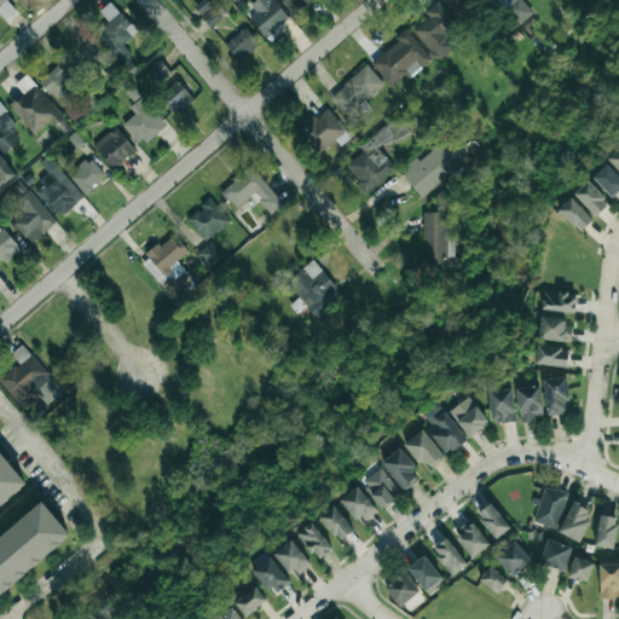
[(0,0),(0,15),(4,19),(15,12),(6,0),(0,0)]
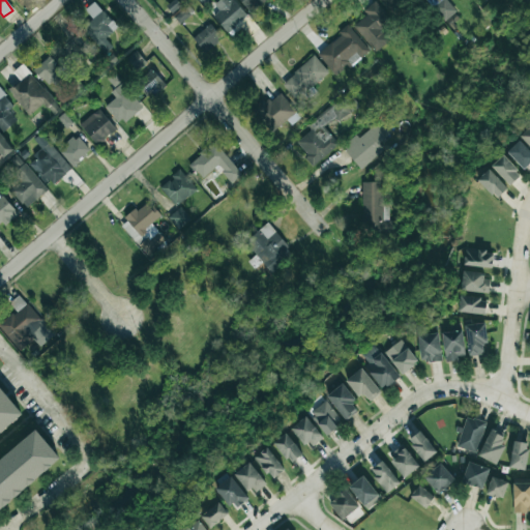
[(171,12),(180,6),(176,0),(173,0),(166,5),(171,12)]
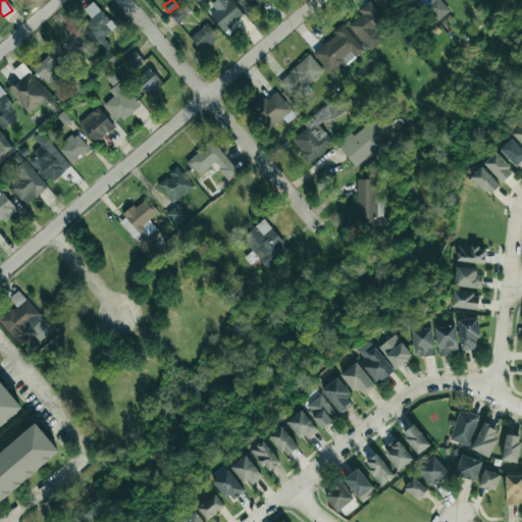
[(215,0),(210,5),(215,10),(209,16),(224,32),(243,15),(229,0),(215,0)]
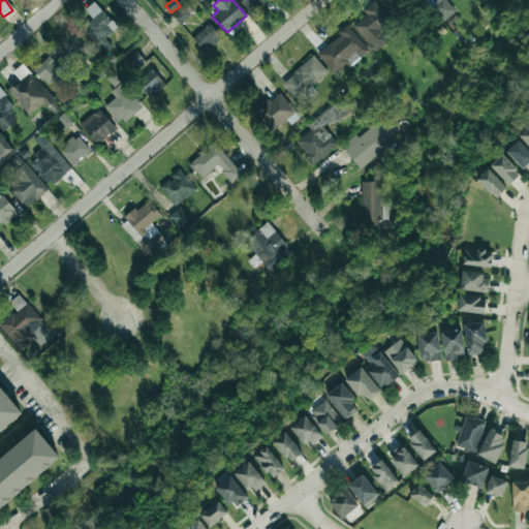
[(239,0),(250,13),(267,0),(239,0)]
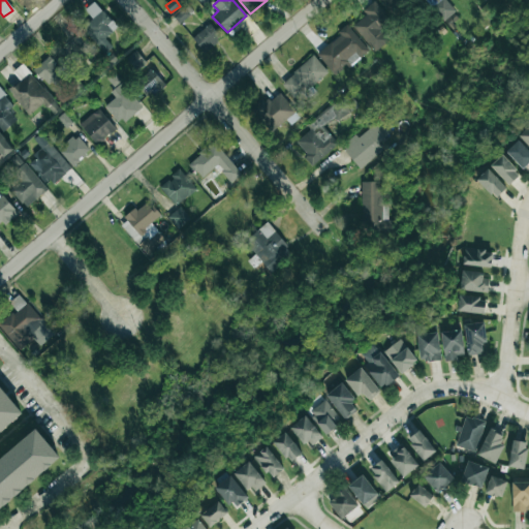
[(378,0),(391,13),(405,0),(378,0)]
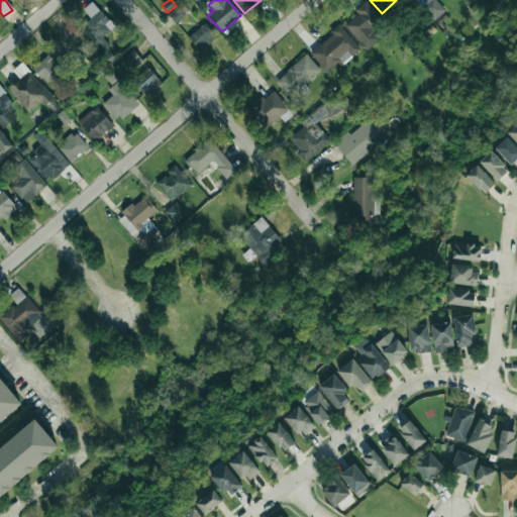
[(416,0),(439,26),(449,17),(434,0),(416,0)]
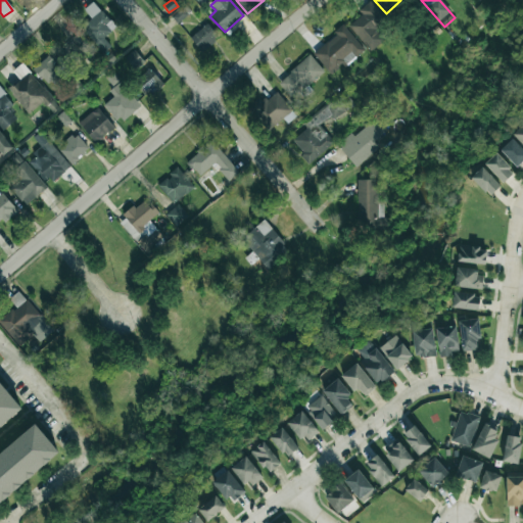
[(91,19),(82,27),(102,52),(109,46),(103,38),(115,28),(94,1),(84,9),(91,19)]
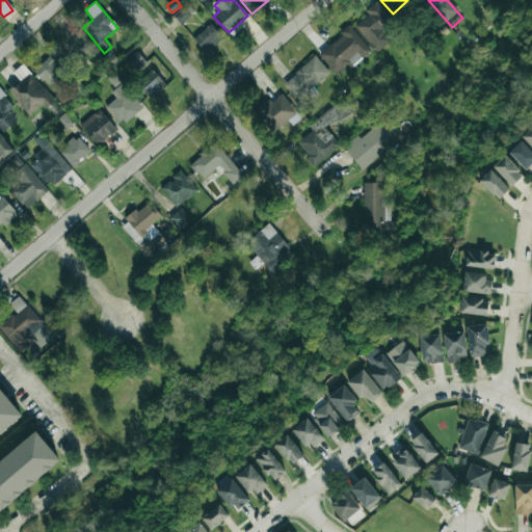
[(353,25),(377,52),(400,31),(375,4),(353,25)]
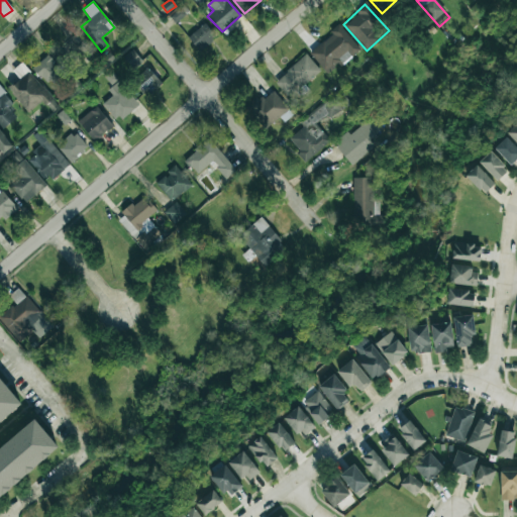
[(216,37),(204,23),(188,37),(200,52),(216,37)]
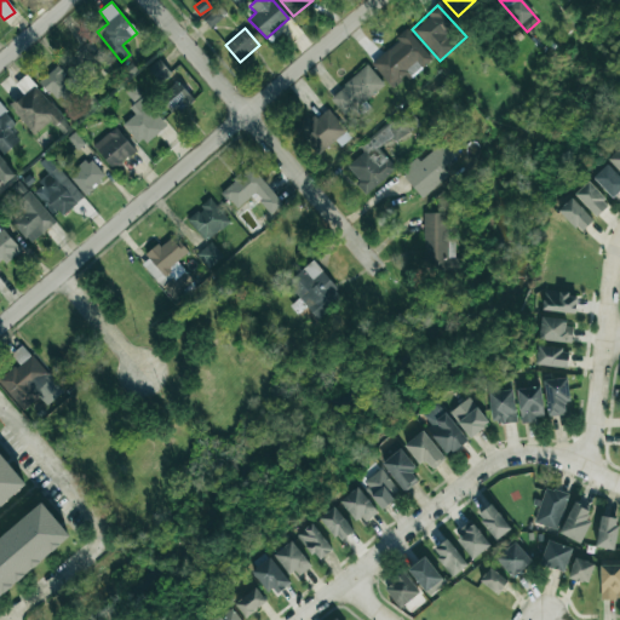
[(432,58),(407,30),(371,63),(392,87),(408,73),(412,78),(432,58)]
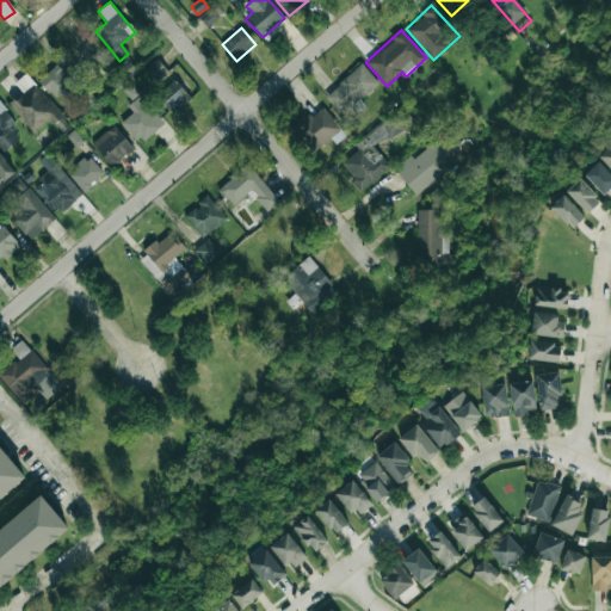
[(158,82),(168,73),(156,59),(144,68),(158,82)]
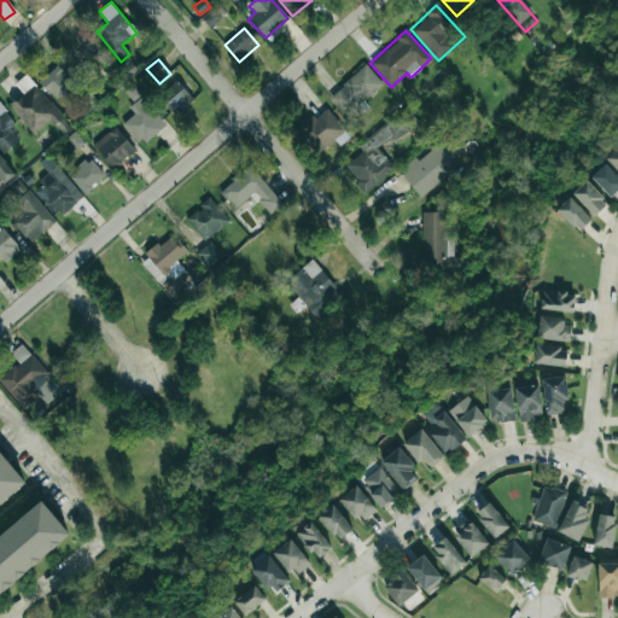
[(383,83),(366,65),(328,98),(345,117),(383,83)]
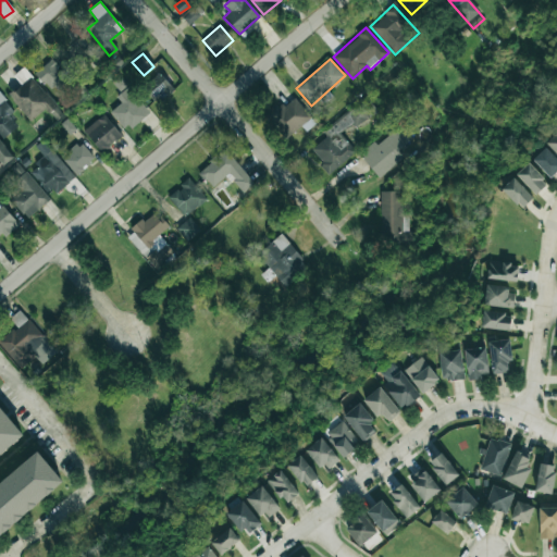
[(52,93),(66,78),(49,61),(35,74),(52,93)]
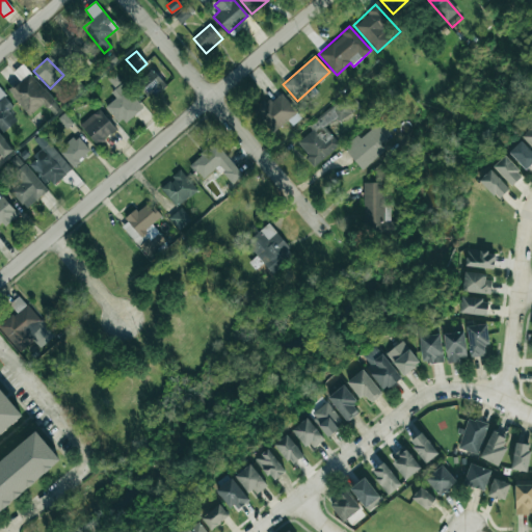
[(167,86),(152,70),(137,83),(153,100),(167,86)]
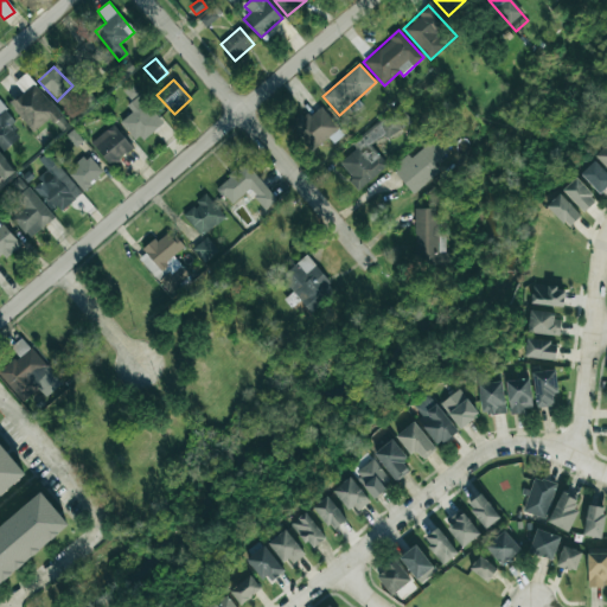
[(136,144),(163,122),(140,95),(126,106),(132,113),(120,122),(136,144)]
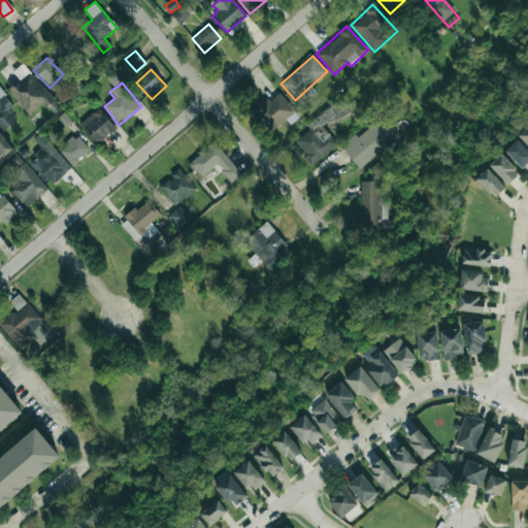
[(0,127),(3,132),(17,120),(8,110),(13,105),(0,90),(0,127)]
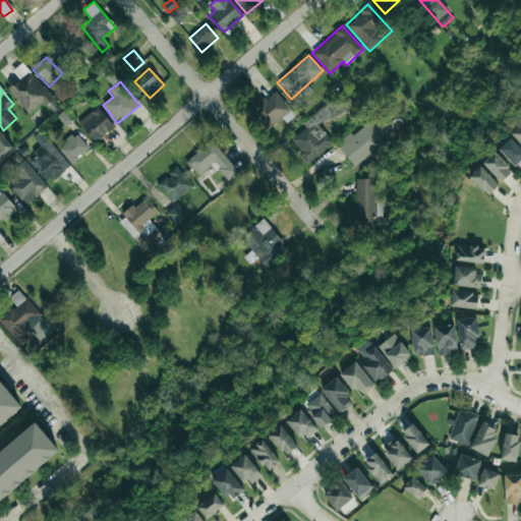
[(254,107),(270,127),(282,118),(286,123),(295,116),(276,92),(254,107)]
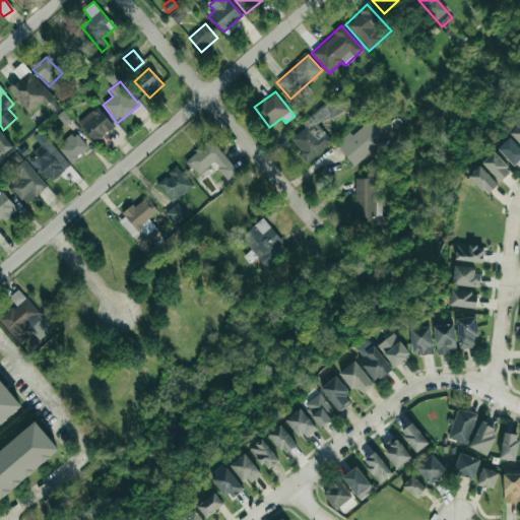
[(289,139),(308,163),(332,143),(320,127),(350,102),(342,91),(302,124),(305,128),(289,139)]
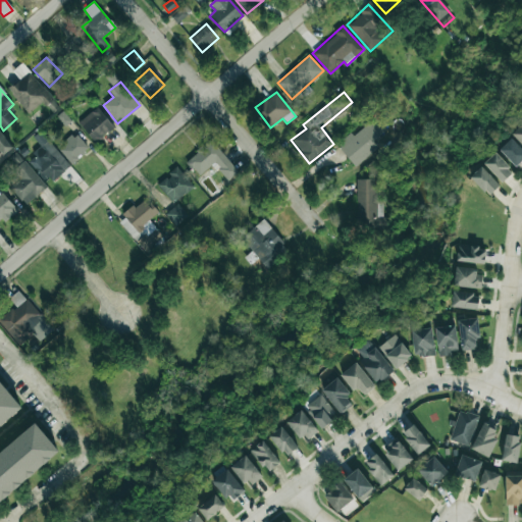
[(79,122),(95,143),(113,127),(97,107),(79,122)]
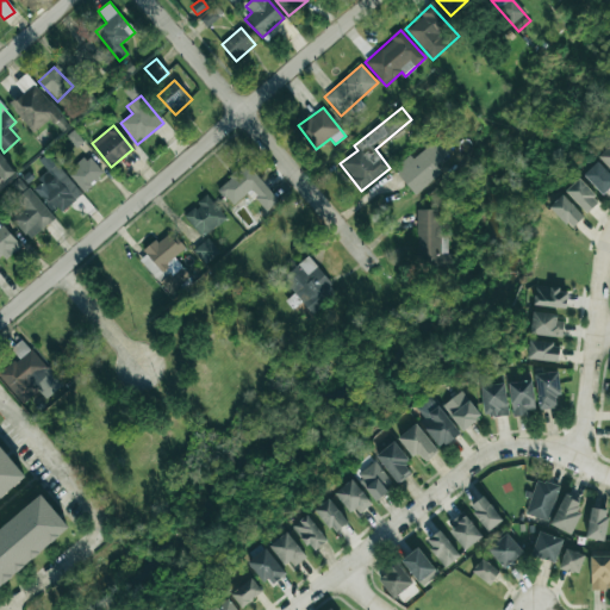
[(67,135),(75,148),(82,143),(74,130),(67,135)]
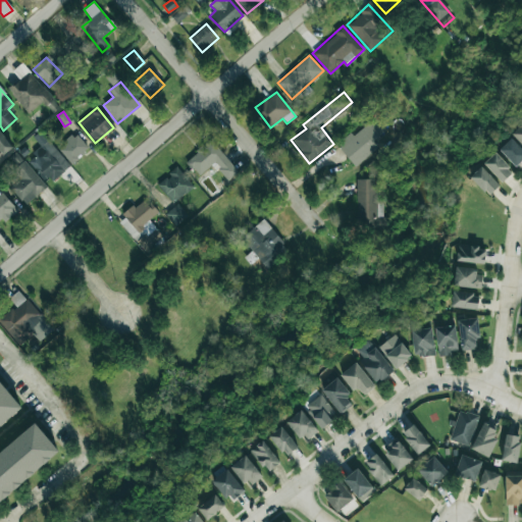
[(338,146),(354,166),(377,149),(371,141),(385,131),(375,116),(338,146)]
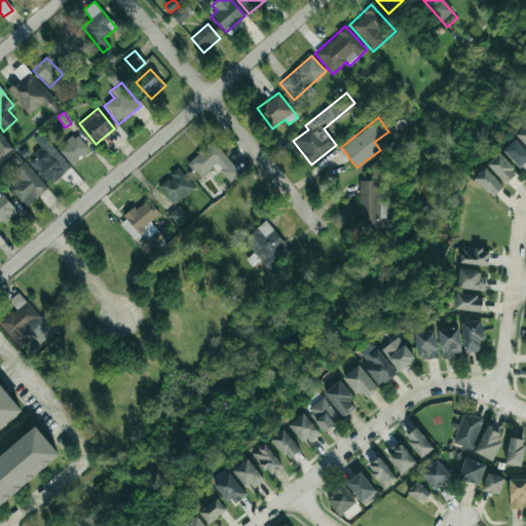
[(525,124),(516,136),(525,146),(525,124)]
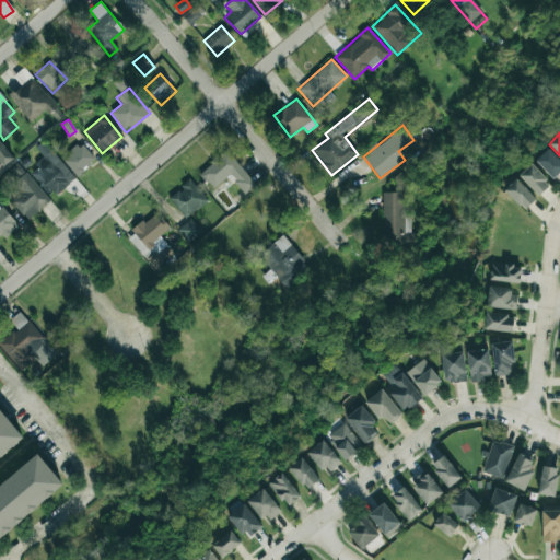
[(0,168),(14,156),(0,141),(0,168)]
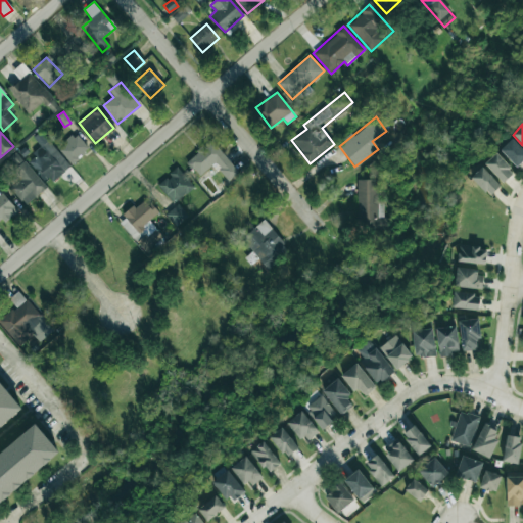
[(88,149),(74,133),(56,147),(72,164),(88,149)]
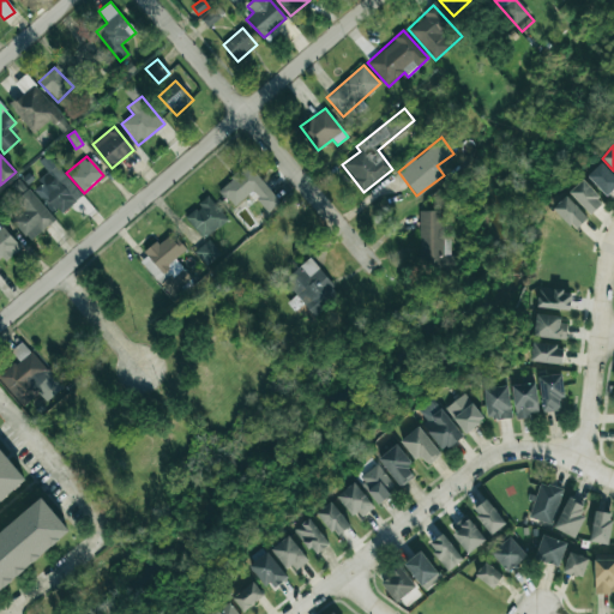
[(613,188),(613,175),(601,162),(588,176),(607,196),(613,188)]
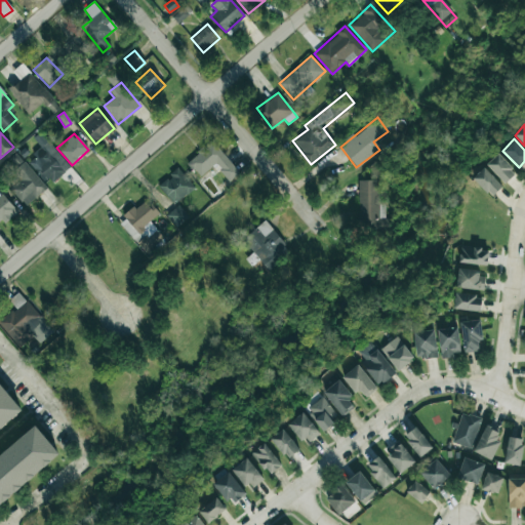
[(229,183),(239,173),(212,140),(187,161),(201,177),(215,166),(229,183)]
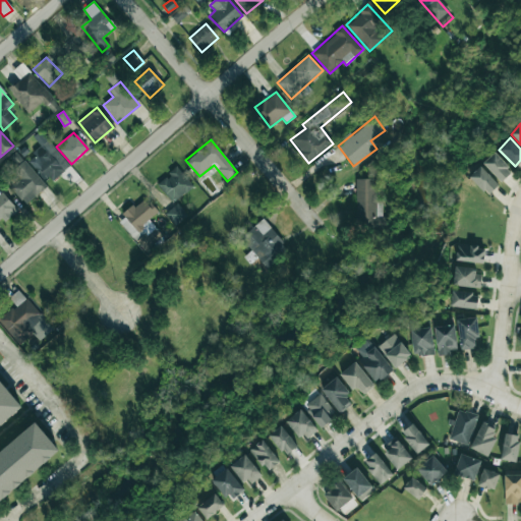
[(47,142),(29,159),(50,183),(68,168),(47,142)]
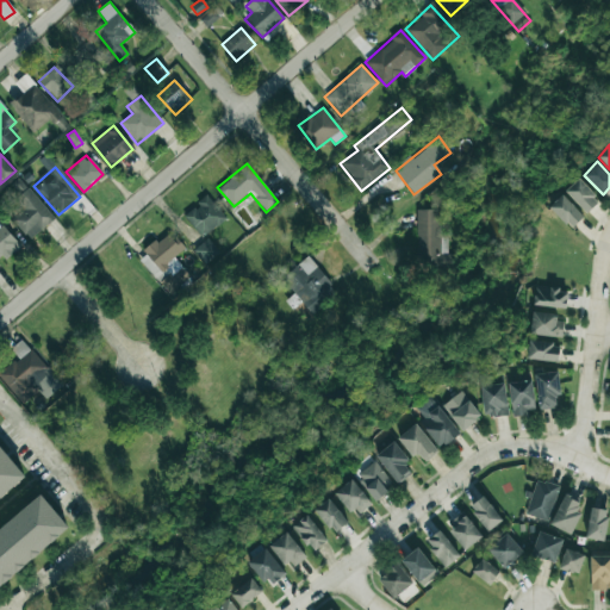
[(599,201),(579,179),(566,191),(586,213),(599,201)]
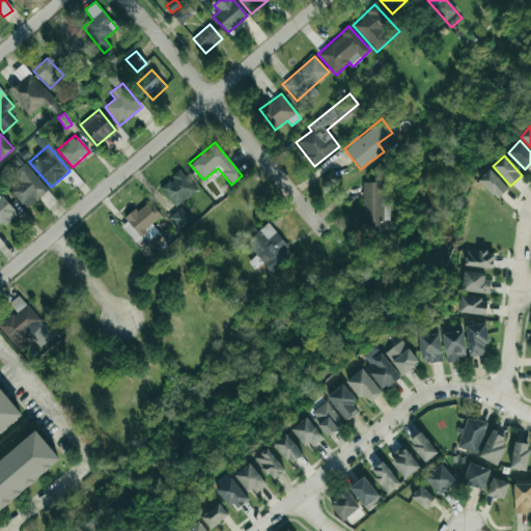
[(10,192),(26,208),(48,189),(24,164),(14,173),(21,182),(10,192)]
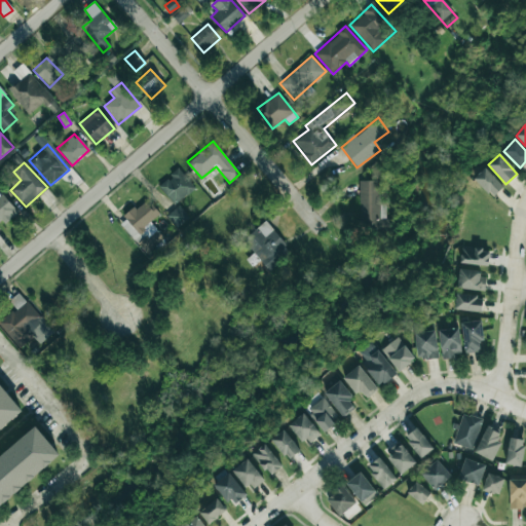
[(503,187),(485,167),(474,179),(492,197),(503,187)]
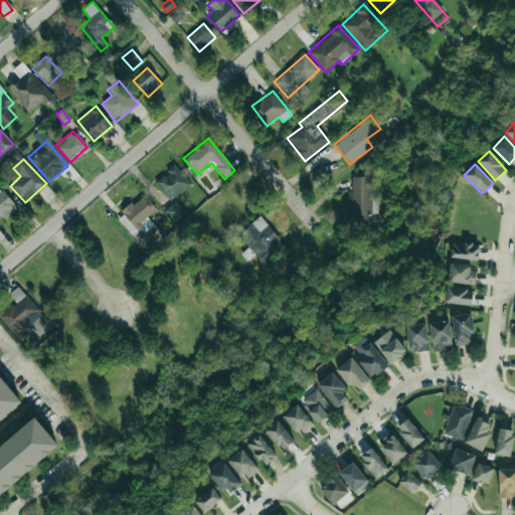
[(155,181),(169,200),(190,185),(176,166),(155,181)]
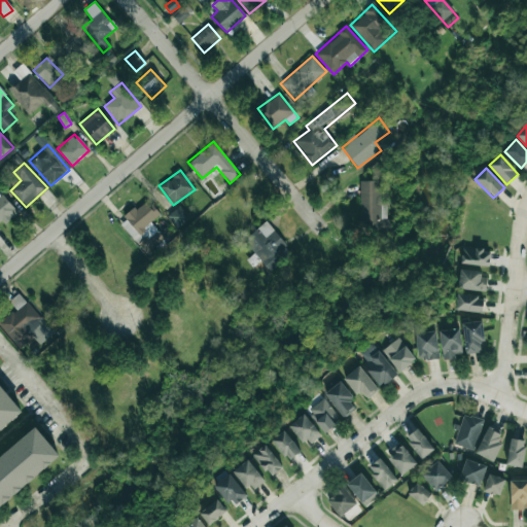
[(360,233),(392,233),(392,219),(387,219),(386,202),(382,202),(381,181),(359,181),(360,233)]
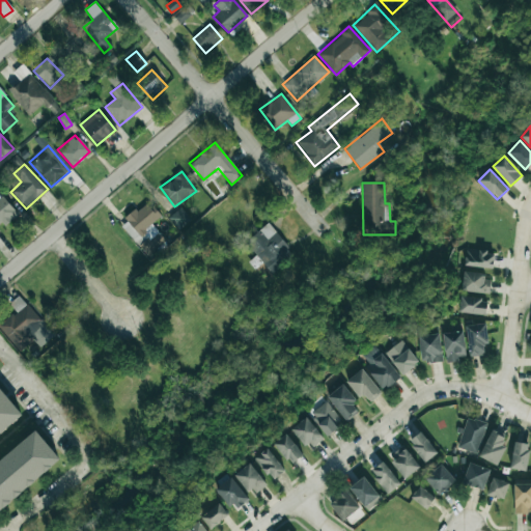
[(0,227),(17,215),(0,193),(0,227)]
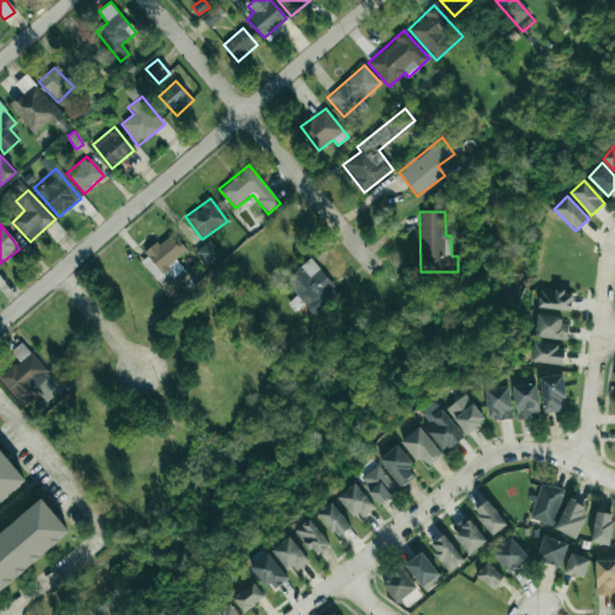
[(186,250),(172,232),(139,261),(173,299),(193,281),(175,260),(186,250)]
